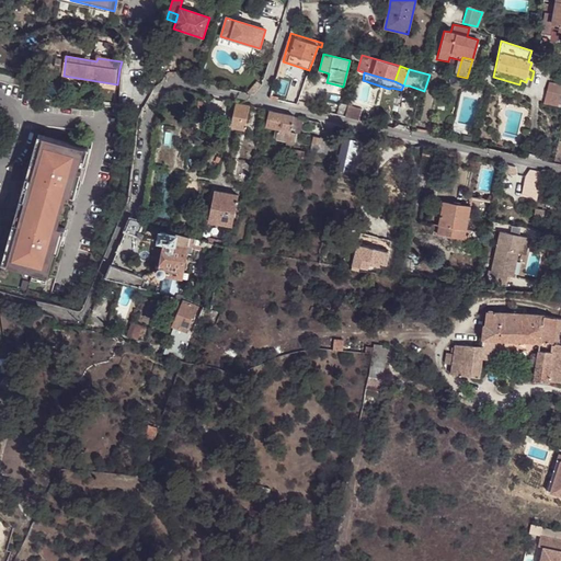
[(541,106),(560,111),(560,88),(548,84),(541,106)]
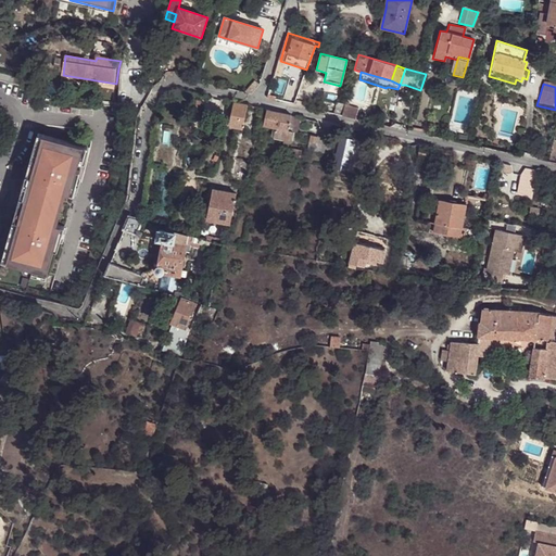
[(249,105),(235,101),(231,117),(232,118),(243,121),(244,121),(249,105)]
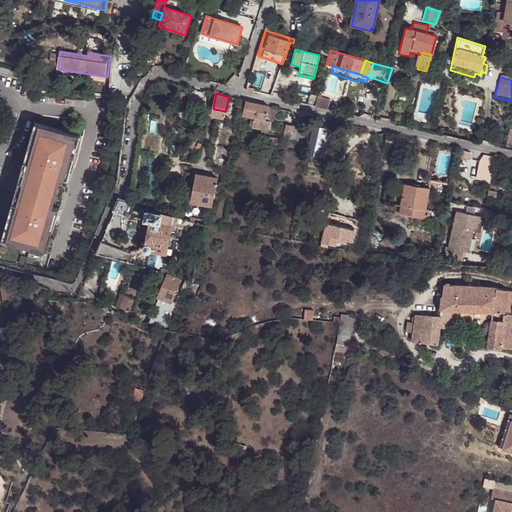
[(313,106),(317,96),(309,94),(306,104),(313,106)]
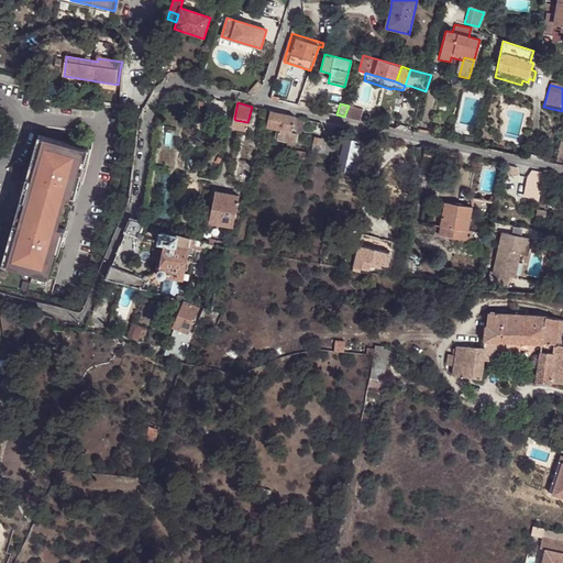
[(344,117),(353,119),(356,108),(349,106),(344,117)]
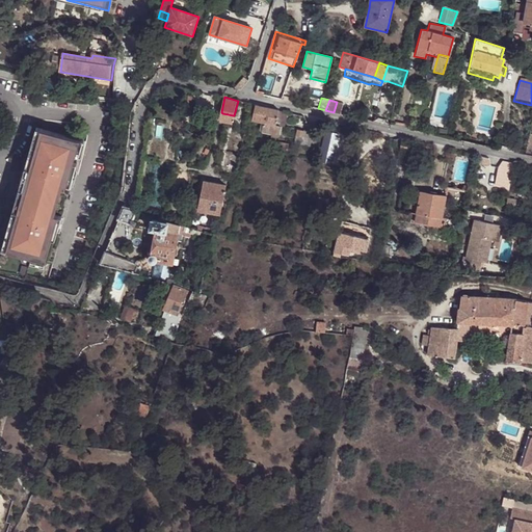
[(280,110),(256,104),(253,120),(266,123),(276,125),(278,115),(280,110)]
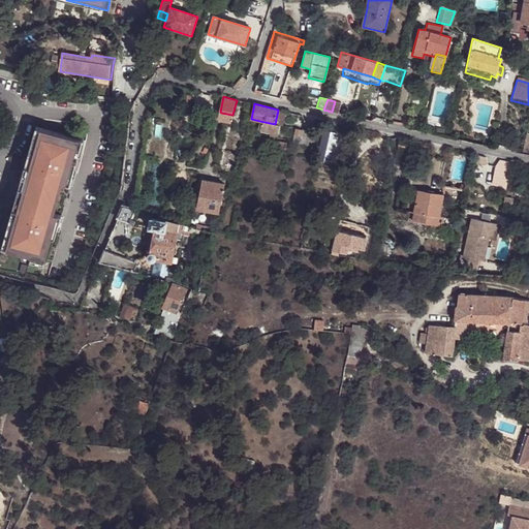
[(275,124),(265,122),(262,131),(278,134),(283,116),(277,115),(275,124)]
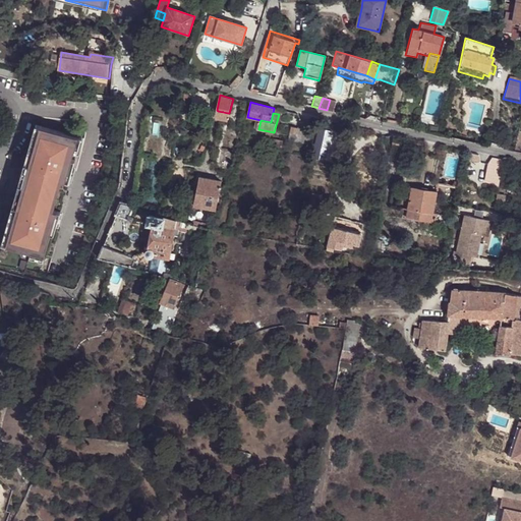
[(77,137),(36,124),(21,168),(20,168),(10,197),(11,197),(0,233),(0,242),(26,251),(24,257),(37,261),(46,233),(49,234),(56,212),(49,210),(59,180),(66,183),(73,161),(70,160),(77,137)]
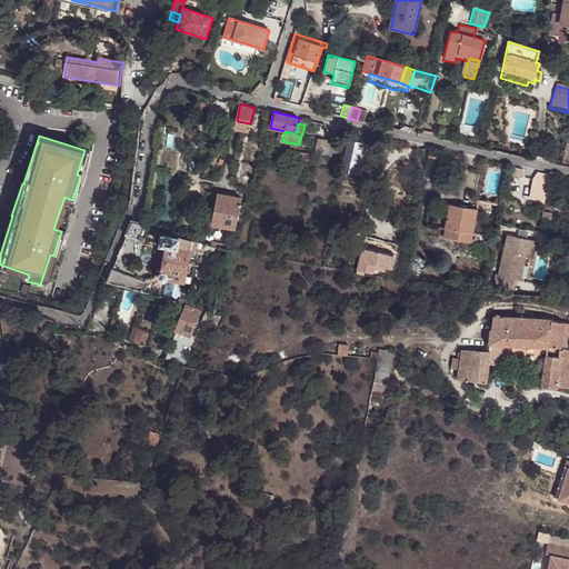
[(338,159),(338,156),(341,145),(327,141),(326,148),(325,152),(323,156),(338,159)]
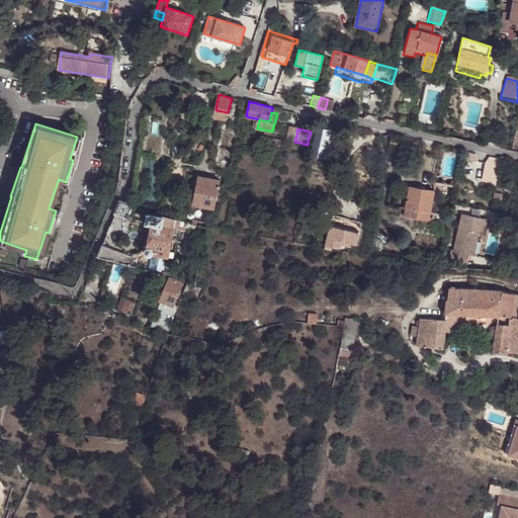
[(317,128),(315,138),(323,139),(329,141),(331,132),(317,128)]
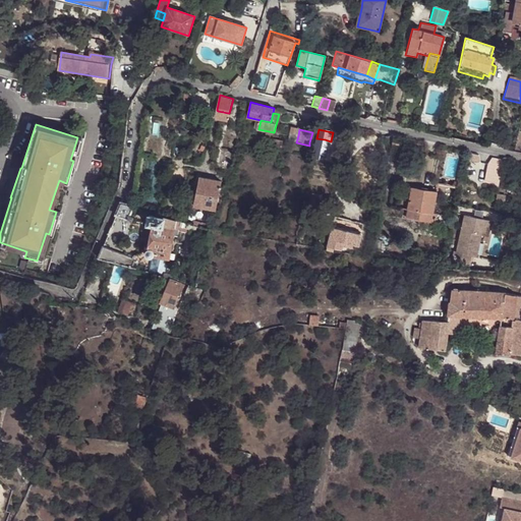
[(290,133),(289,137),(288,140),(296,142),(297,139),(298,135),(290,133)]
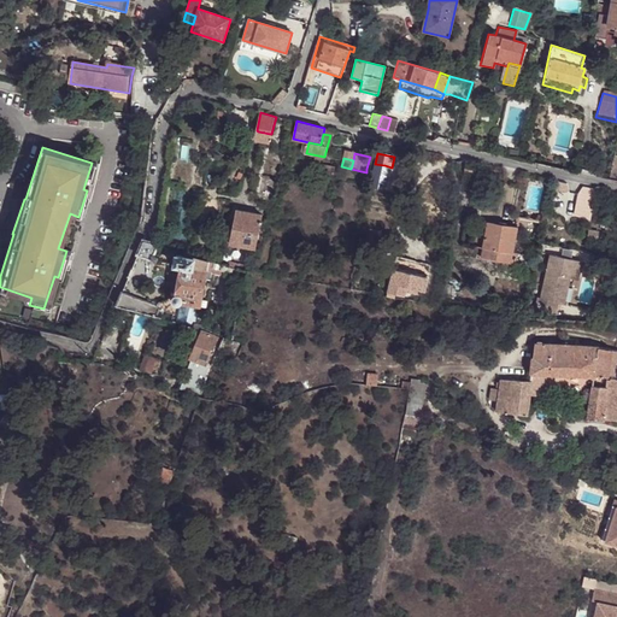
[(385,165),(375,164),(372,174),(382,176),(385,165)]
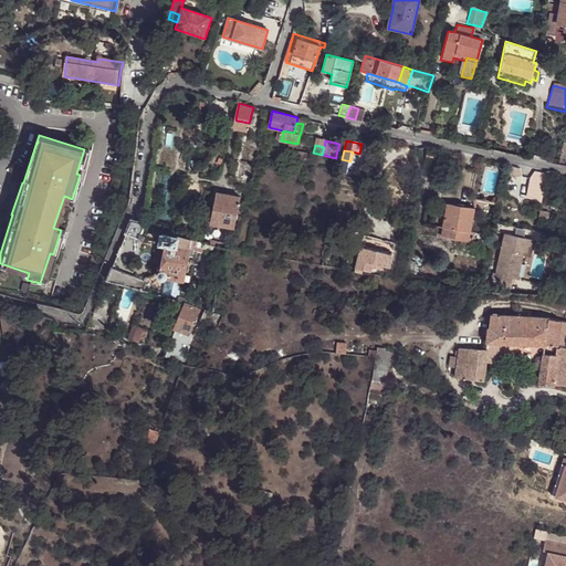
[(305,163),(307,154),(297,152),(296,160),(305,163)]
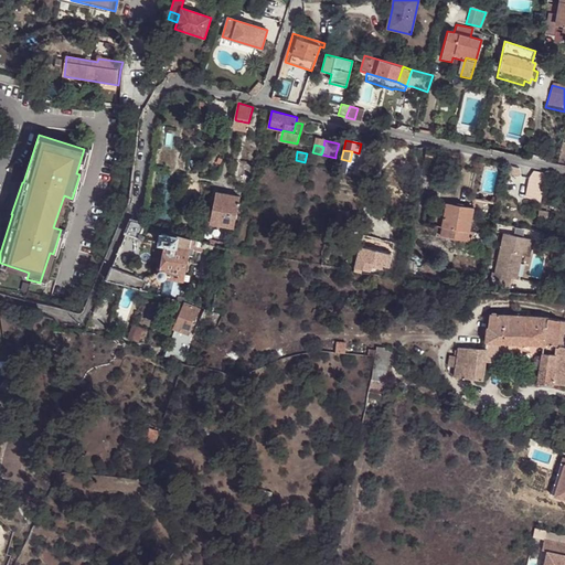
[(436,156),(427,153),(425,164),(434,167),(436,156)]
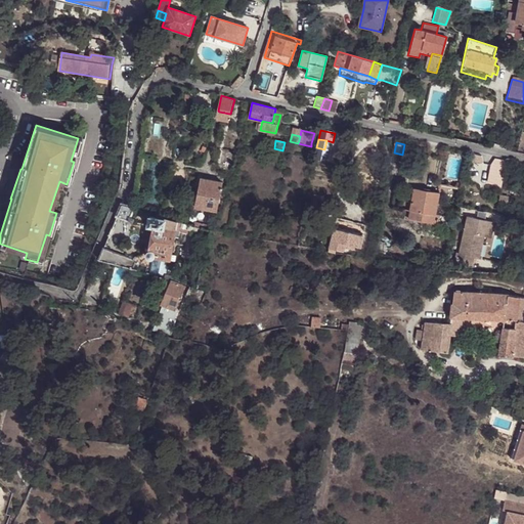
[(479,155),(472,153),(470,160),(483,163),(479,155)]
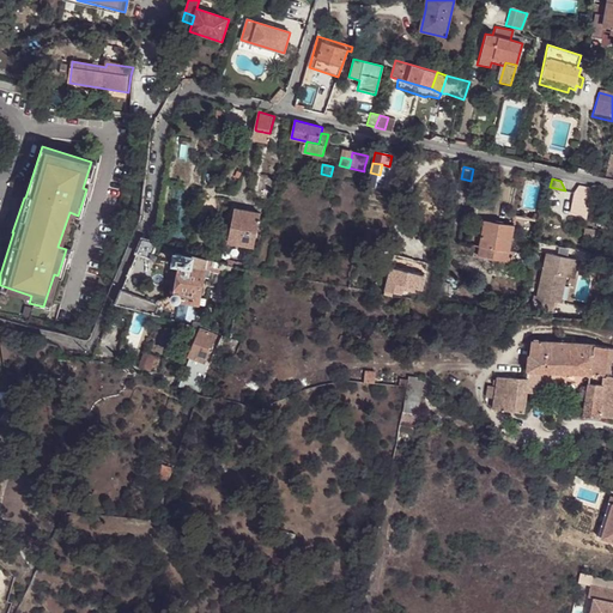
[(234,219),(229,241),(254,246),(261,213),(236,208),(234,219)]
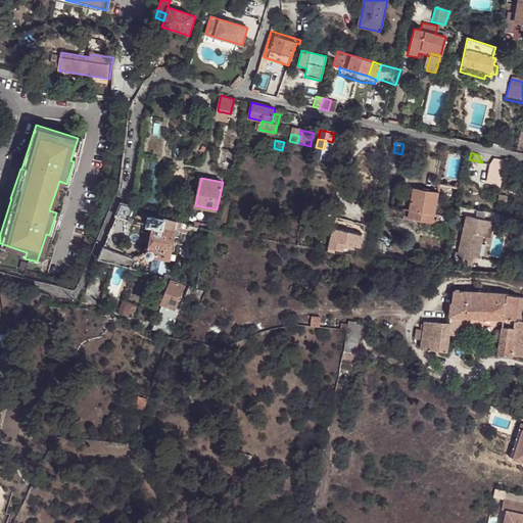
[(415,188),(410,210),(424,212),(434,216),(439,192),(415,188)]
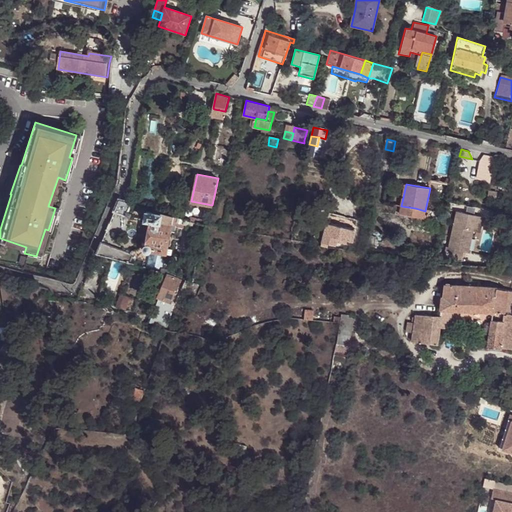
[(489,189),(487,201),(495,202),(497,191),(489,189)]
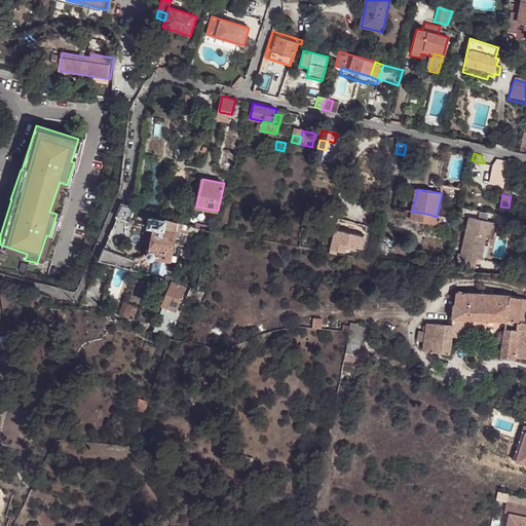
[(122,203),(117,216),(130,221),(135,222),(151,226),(164,228),(167,217),(133,207),(122,203)]
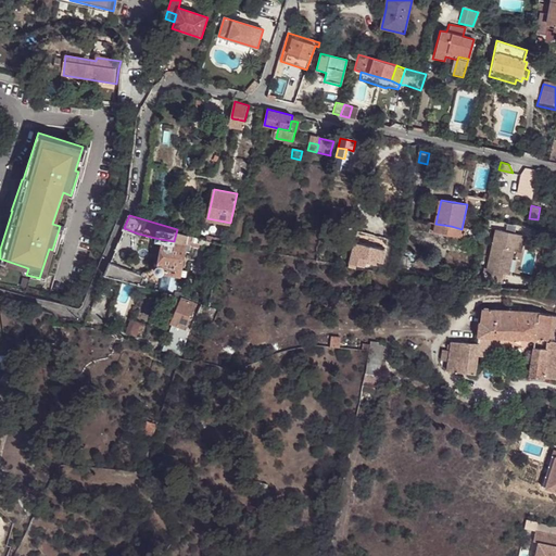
[(451,226),(436,224),(434,232),(449,236),(451,226)]
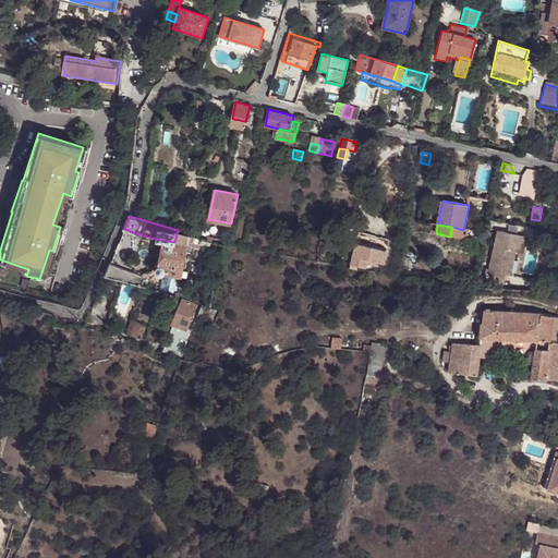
[(452,227),(450,237),(462,239),(466,240),(468,230),(463,230),(452,227)]
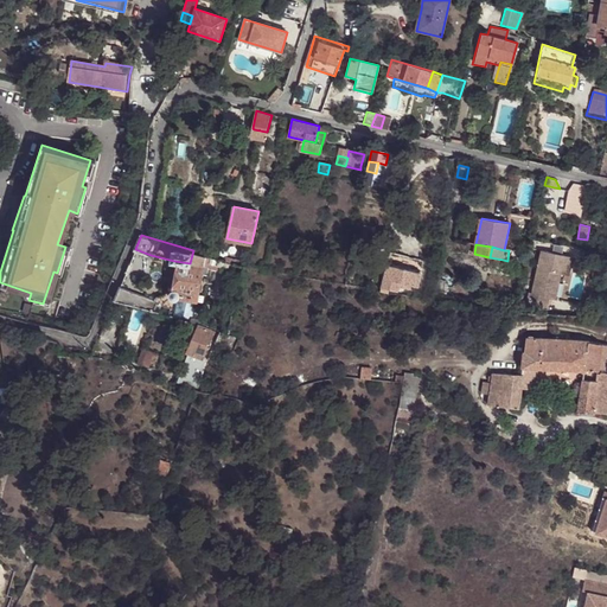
[(135,249),(121,286),(140,294),(155,256),(151,255),(135,249)]
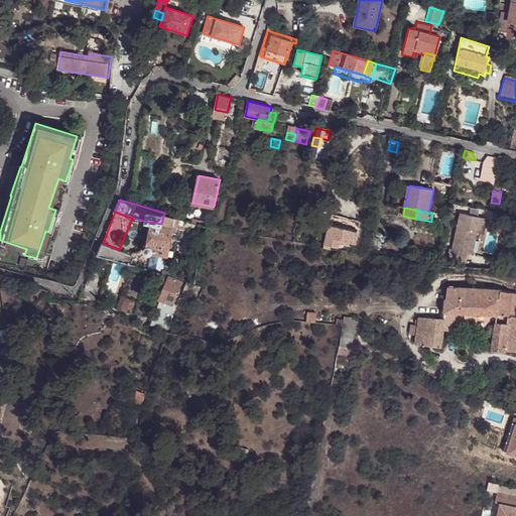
[(175,217),(164,213),(161,224),(148,222),(143,245),(142,246),(141,248),(142,250),(169,255),(171,240),(175,217)]
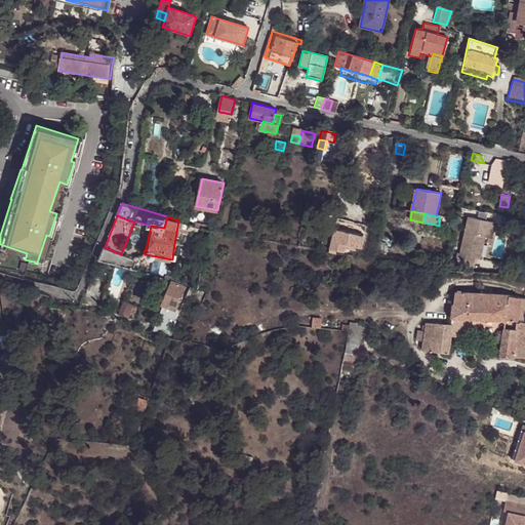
[(487,220),(468,216),(459,253),(456,253),(454,265),(472,269),(474,257),(479,258),(484,237),(487,220)]
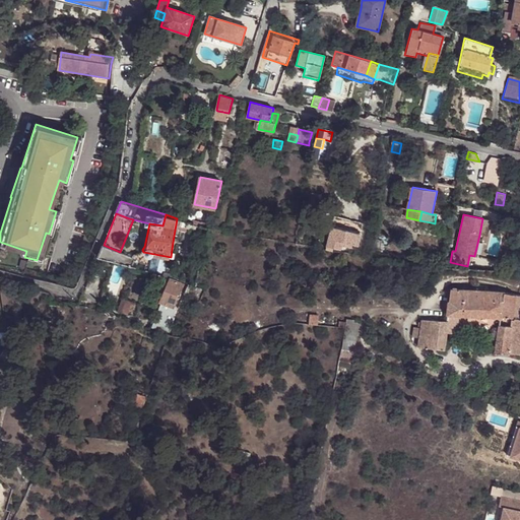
[(334,216),(332,225),(362,233),(364,223),(334,216)]
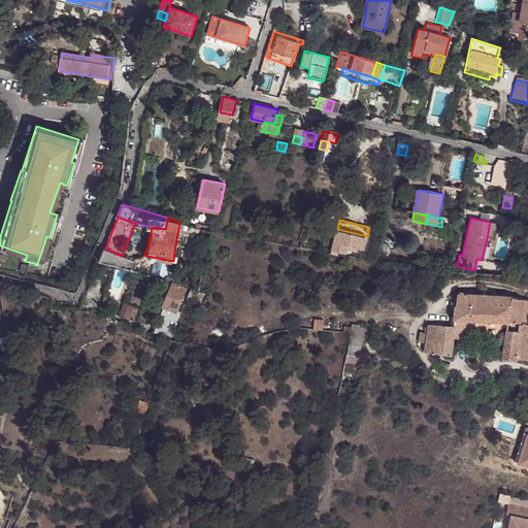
[(185,223),(179,222),(175,245),(180,246),(184,230),(185,223)]
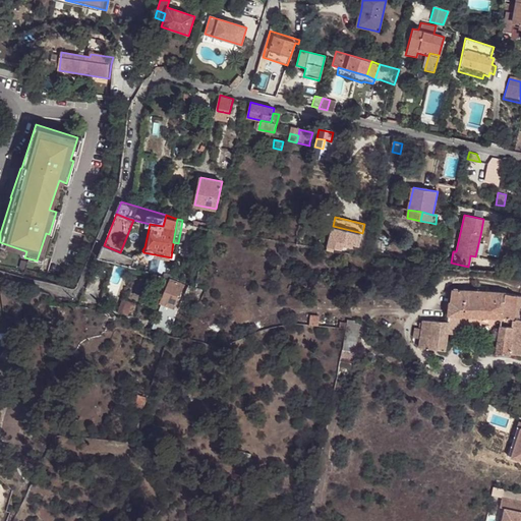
[(490,221),(483,219),(480,235),(487,236),(490,221)]
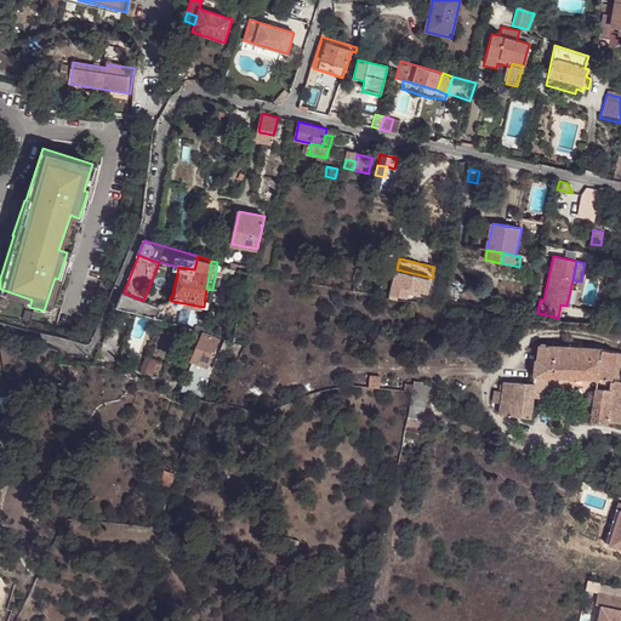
[(239,275),(240,268),(217,262),(216,271),(239,275)]
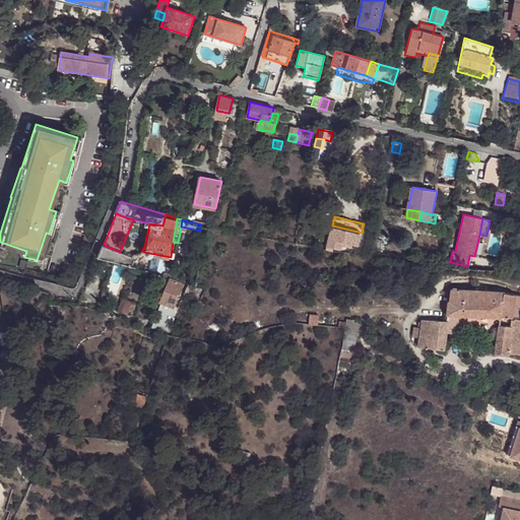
[(362,233),(332,225),(327,247),(340,250),(341,246),(350,249),(351,246),(358,247),(359,243),(362,233)]
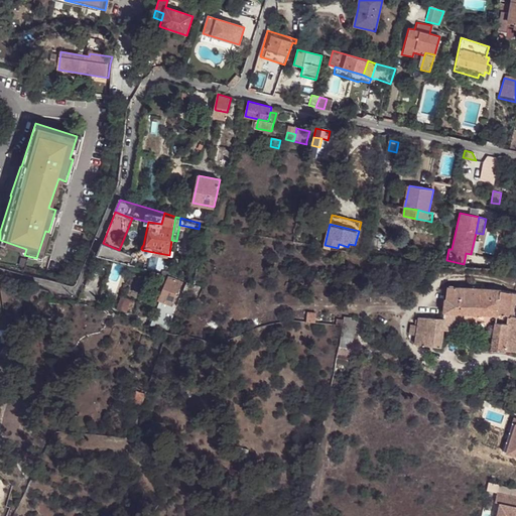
[(371,238),(370,248),(379,250),(381,242),(379,239),(371,238)]
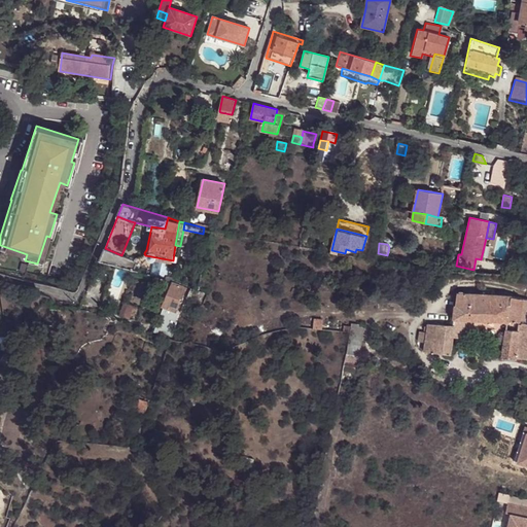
[(105,248),(100,260),(135,272),(138,261),(136,260),(121,255),(105,248)]
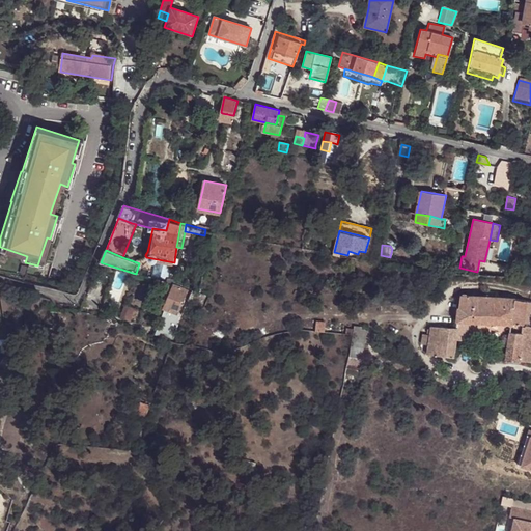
[(174,286),(166,311),(176,314),(188,291),(174,286)]
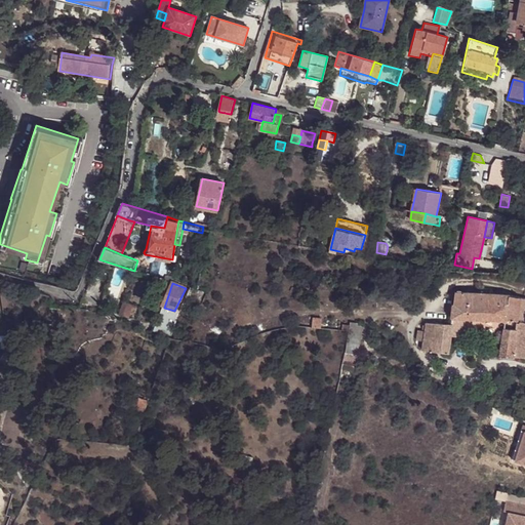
[(198,290),(190,288),(186,295),(196,299),(200,301),(204,292),(198,290)]
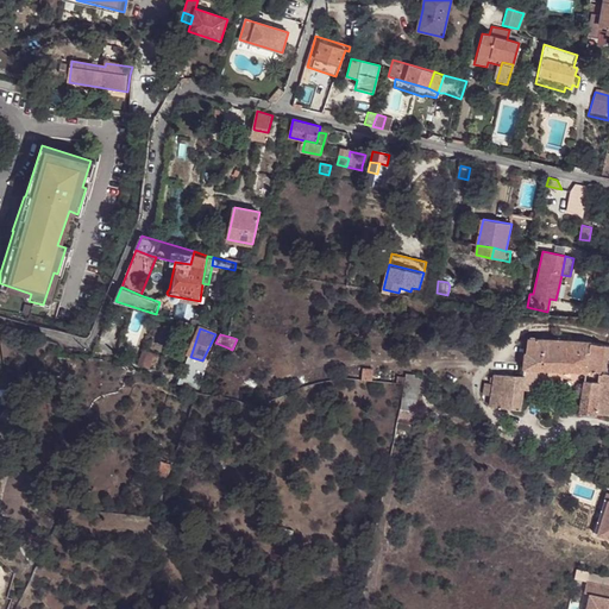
[(608,345),(591,341),(528,338),(525,368),(538,369),(585,370),(579,414),(597,416),(597,414),(608,415),(608,375),(603,375),(603,376),(600,376),(600,371),(608,371),(608,345)]
